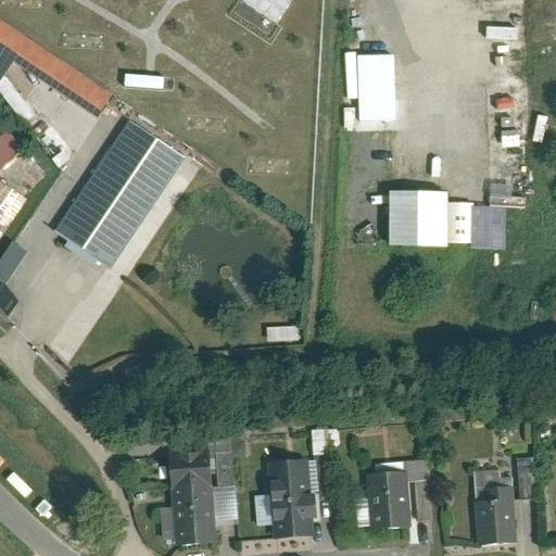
[(274,25),(290,2),(286,0),(242,0),(241,1),(274,25)]
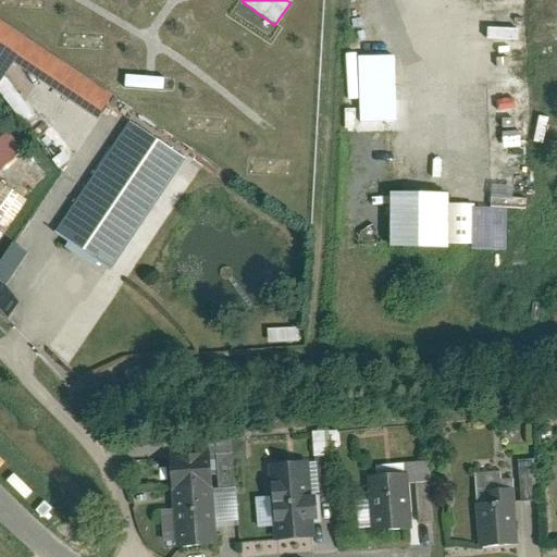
[(113,95),(0,17),(0,85),(15,63),(99,120),(113,95)]
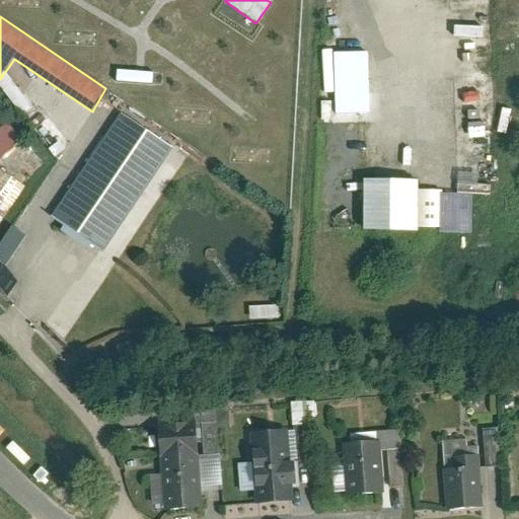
[(169,147),(118,114),(49,219),(100,253),(169,147)]
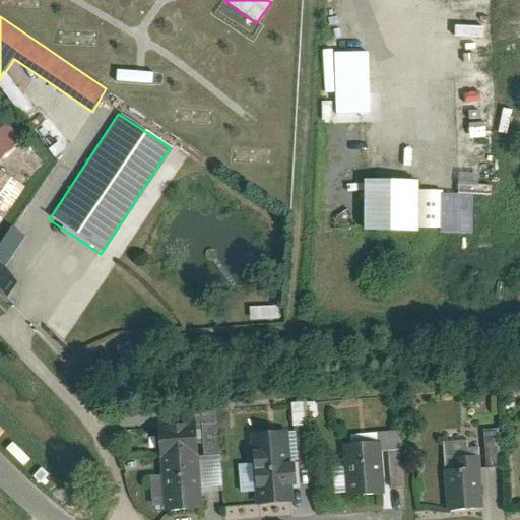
[(0,126),(0,159),(21,139),(4,122),(0,126)]
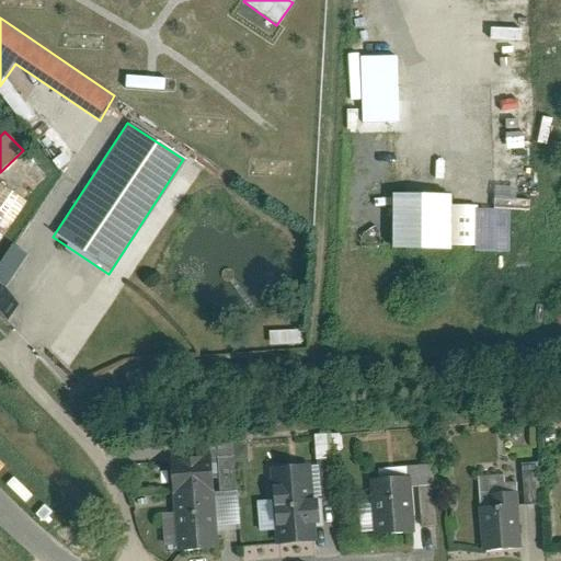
[(0,242),(29,202),(0,182),(0,242)]
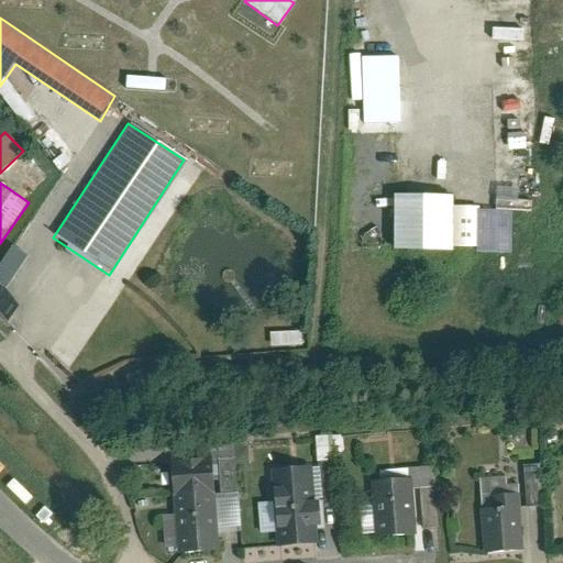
[(456,194),(397,192),(396,249),(456,249),(456,194)]
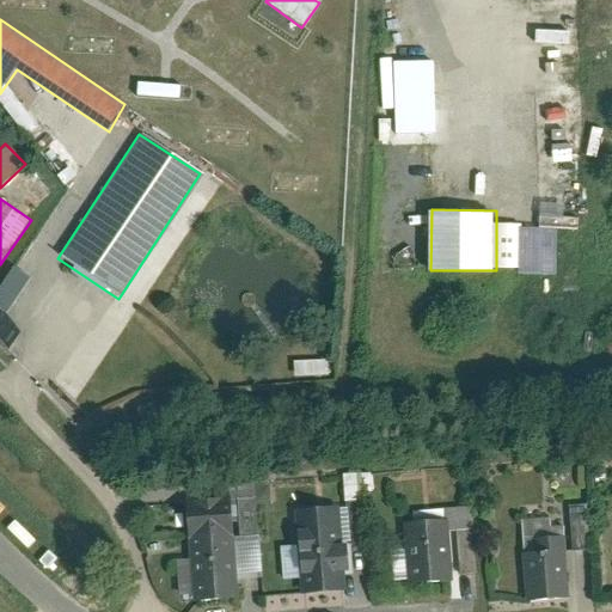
[(12,273),(0,289),(0,307),(5,312),(26,283),(12,273)]
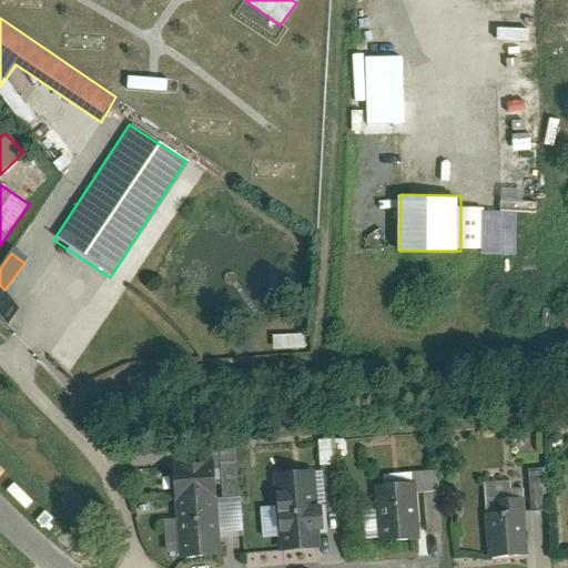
[(215,460),(173,464),(181,558),(223,555),(215,460)]
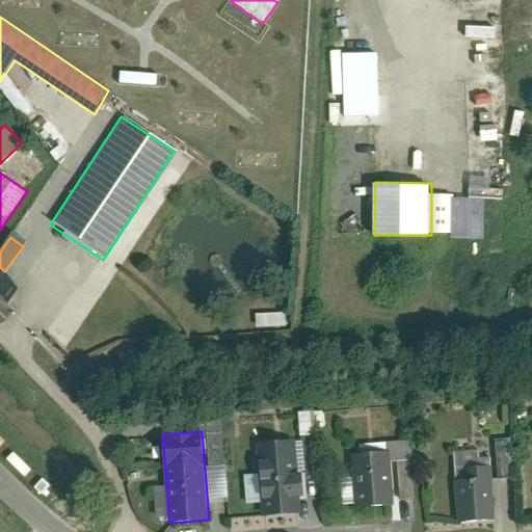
[(497,478),(512,477),(510,439),(495,440),(497,478)]
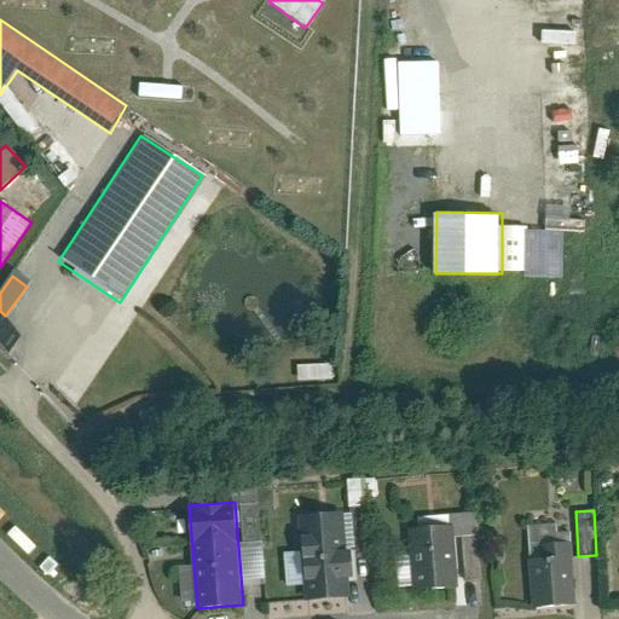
[(350,596),(342,514),(299,518),(306,600),(350,596)]
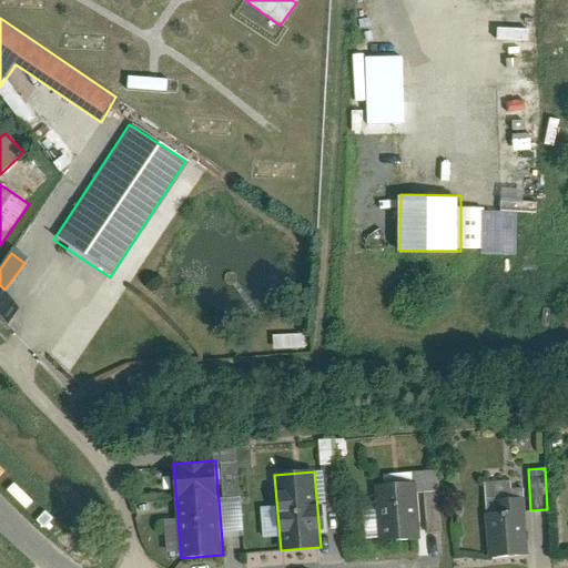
[(416,484),(375,487),(379,544),(421,540),(416,484)]
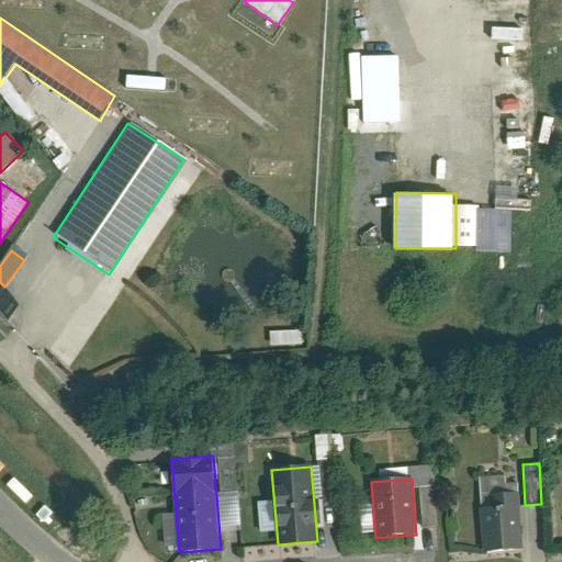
[(521,505),(480,508),(483,550),(525,547),(521,505)]
